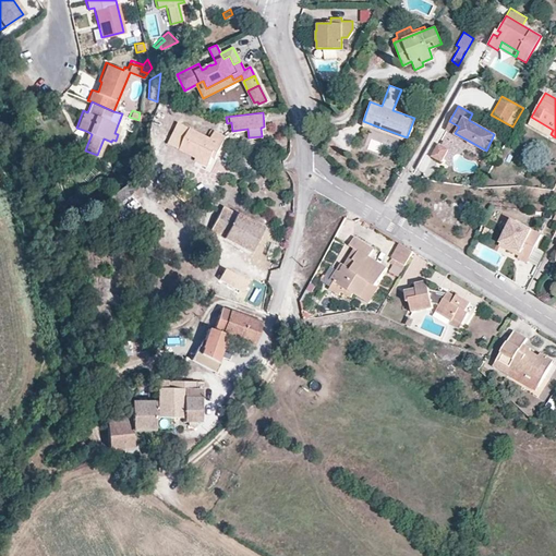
[(553,130),(531,117),(528,122),(551,134),(553,130)]
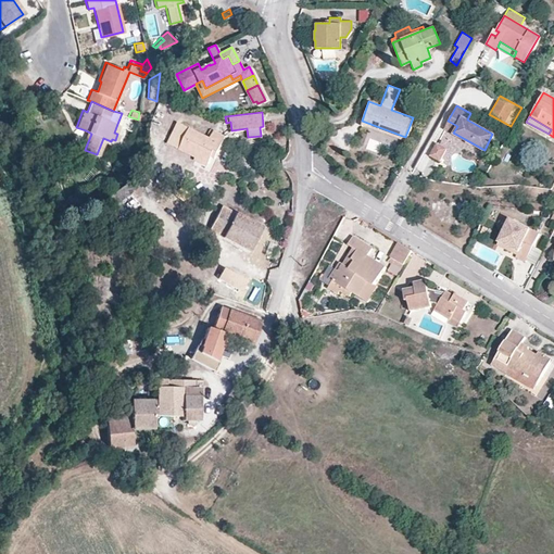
[(405,137),(362,121),(361,123),(404,139),(405,137)]
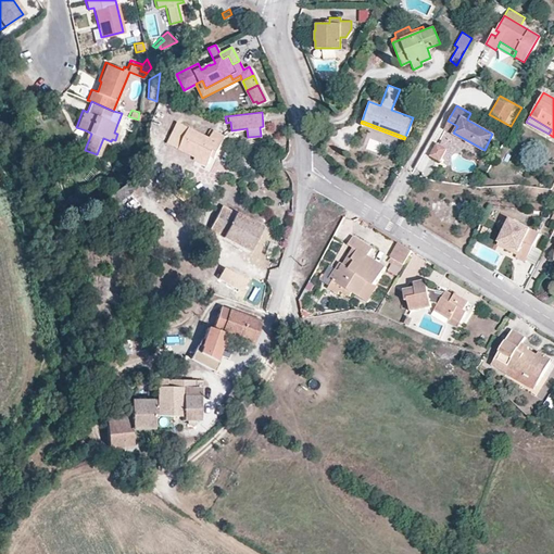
[(453,133),(457,126),(448,121),(443,128),(453,133)]
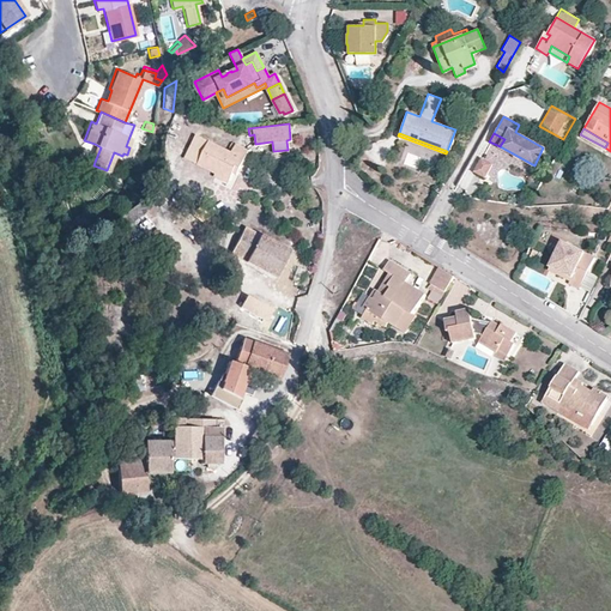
[(239,168),(247,150),(231,141),(227,150),(195,134),(185,157),(215,171),(229,179),(231,173),(235,165),(239,168)]
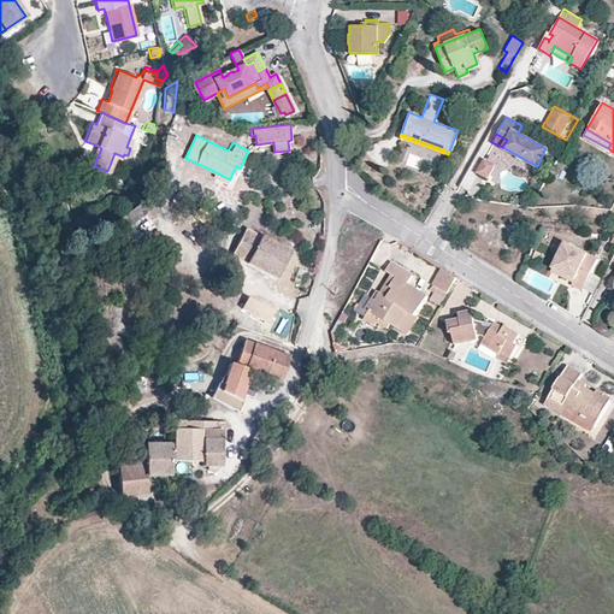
[(95,163),(101,148),(95,145),(89,160),(95,163)]
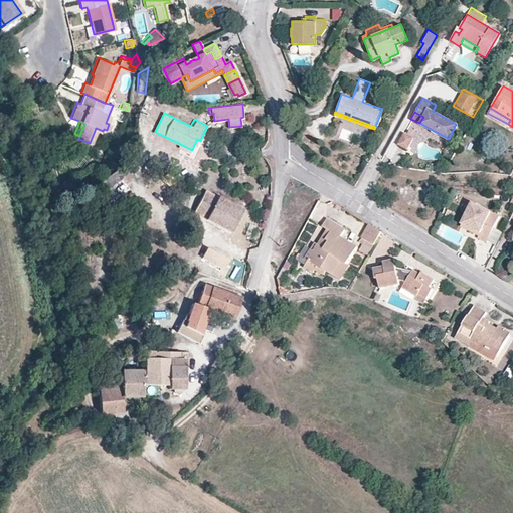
[(405,148),(411,137),(403,133),(397,143),(405,148)]
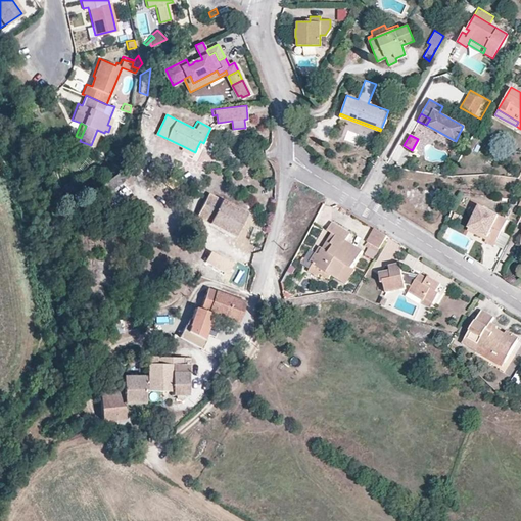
[(195,152),(183,146),(182,149),(193,155),(195,152)]
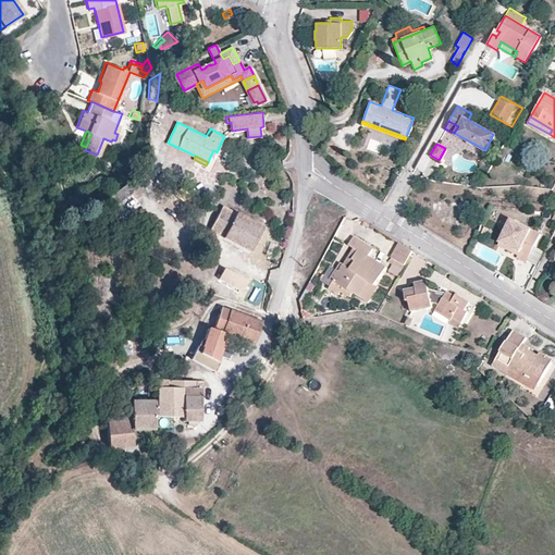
[(83,195),(78,188),(64,197),(69,204),(83,195)]
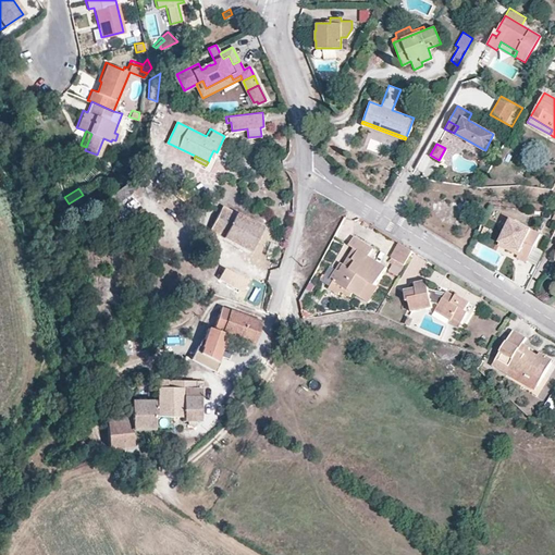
[(248,250),(261,225),(220,205),(208,229),(248,250)]
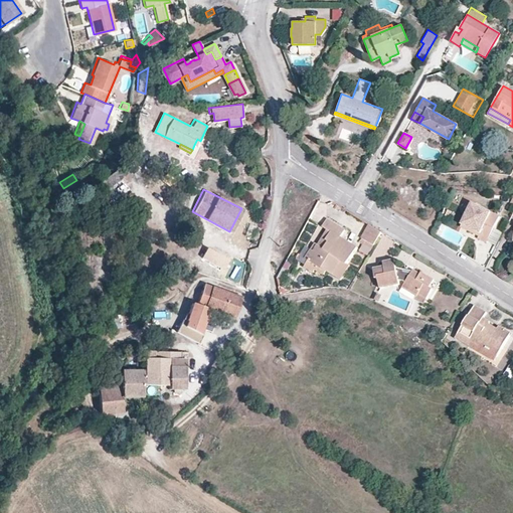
[(493,226),(498,215),(472,202),(461,223),(479,232),(478,235),(477,237),(485,241),(486,240),(493,226)]
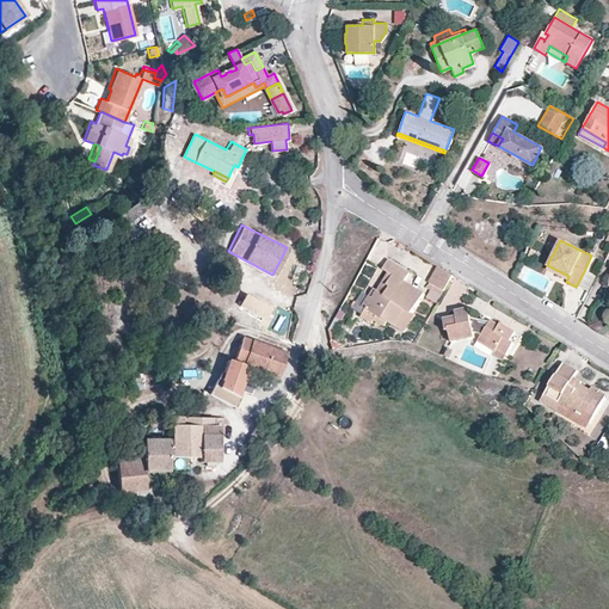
[(410,312),(423,291),(403,280),(408,271),(387,258),(381,268),(387,271),(375,289),(371,296),(368,295),(362,305),(364,307),(386,320),(398,327),(407,311),(410,312)]
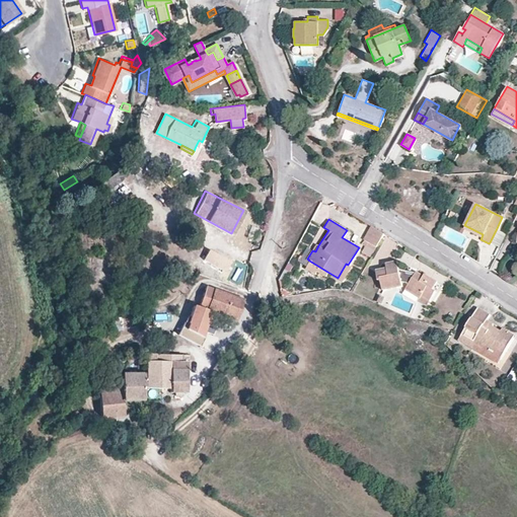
[(383,232),(371,225),(364,239),(375,245),(383,232)]
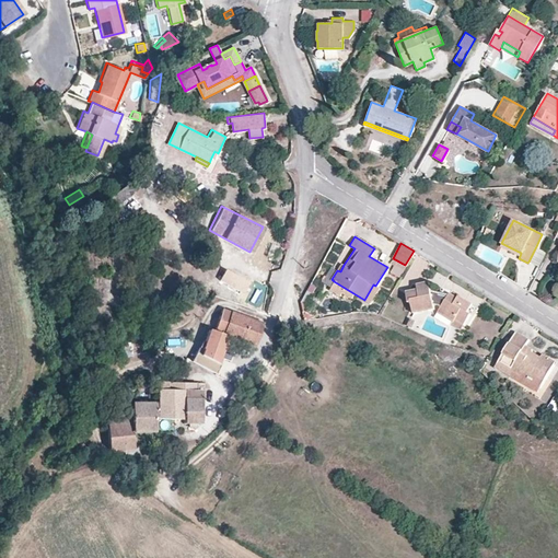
[(521,253),(501,243),(500,246),(520,256),(521,253)]
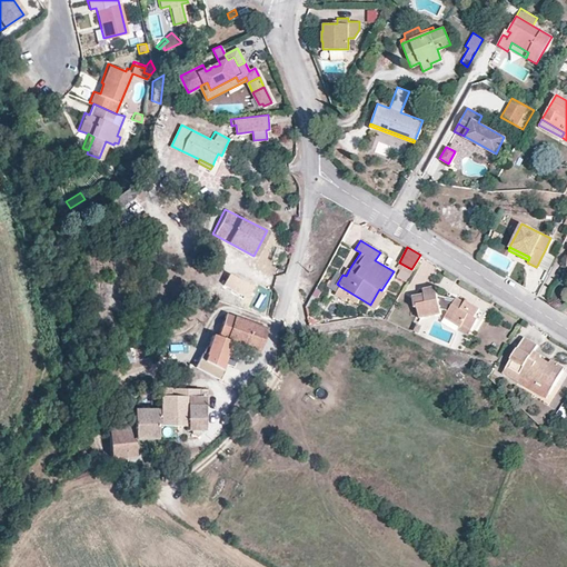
[(547,270),(555,256),(545,250),(537,266),(547,270)]
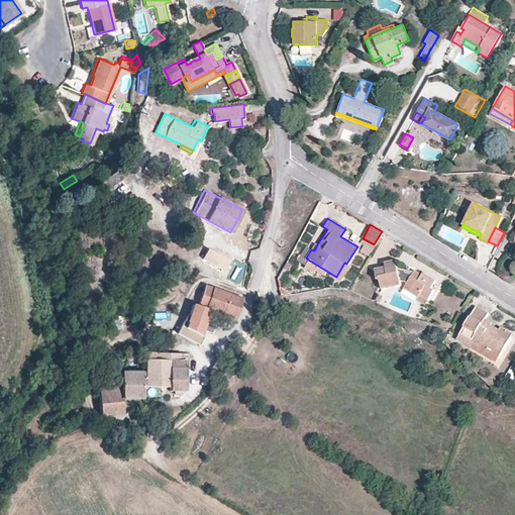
[(374,244),(363,238),(358,241),(372,248),(374,244)]
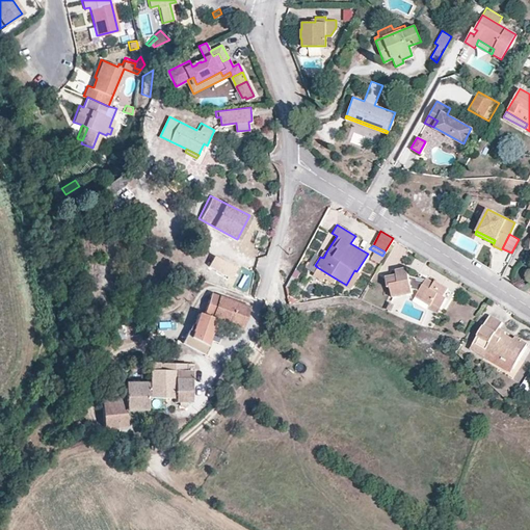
[(236,265),(213,252),(207,262),(230,275),(236,265)]
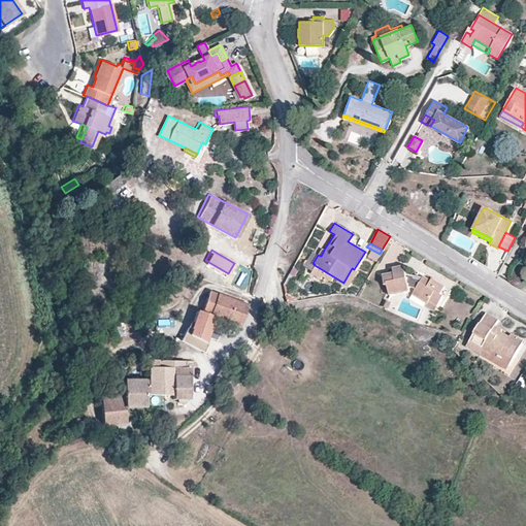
[(333,276),(315,265),(310,272),(320,278),(322,275),(331,281),(333,276)]
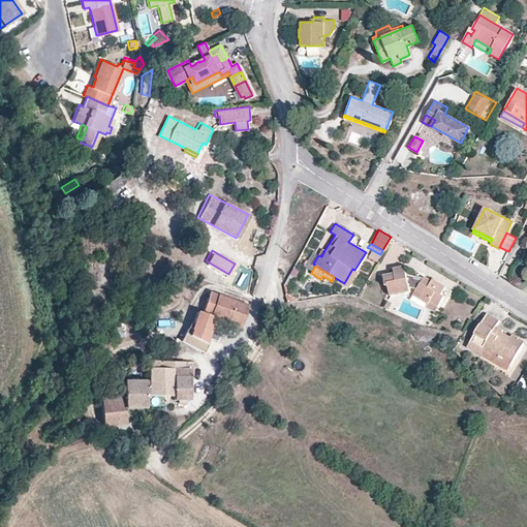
[(443,285),(432,278),(431,280),(424,276),(422,279),(413,277),(413,276),(406,274),(404,266),(393,269),(394,273),(382,275),(384,285),(388,284),(390,295),(409,290),(408,286),(415,288),(412,293),(427,303),(428,301),(437,306),(443,296),(438,293),(443,285)]
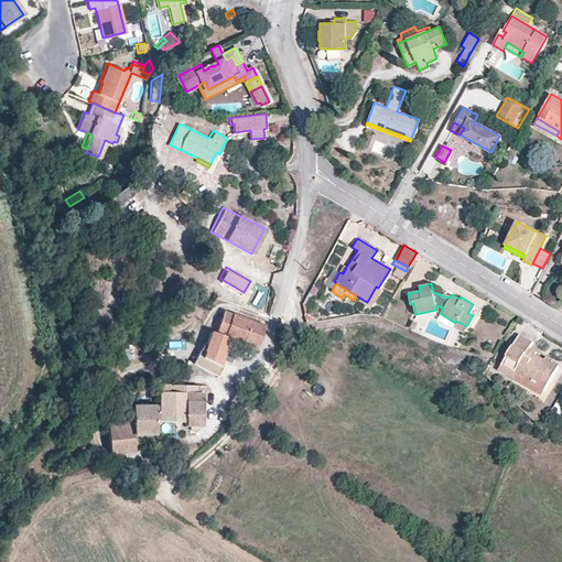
[(305,304),(311,293),(314,294),(317,288),(312,284),(302,303),(304,313),(307,312),(305,304)]
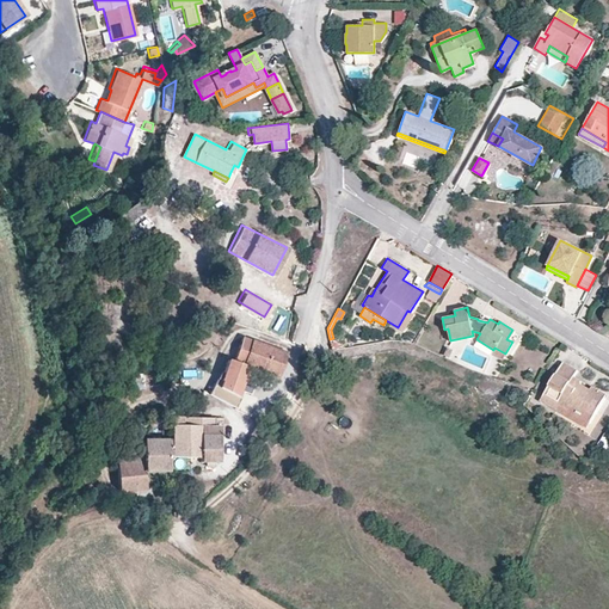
[(404,331),(413,314),(410,312),(407,311),(398,327),(404,331)]
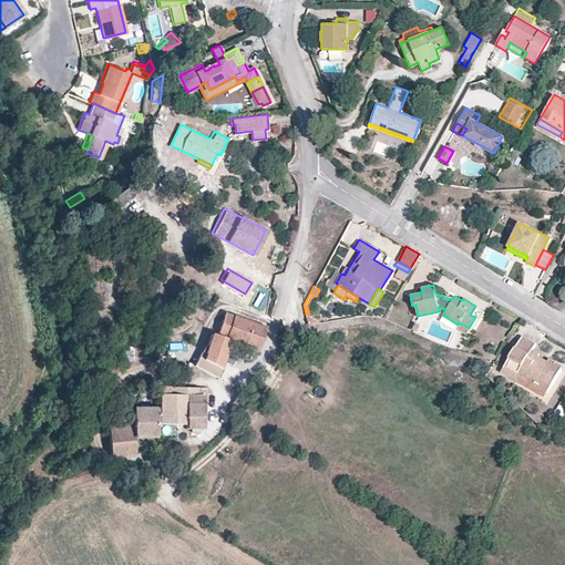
[(222,346),(225,337),(256,348),(264,326),(223,311),(215,334),(211,332),(206,345),(204,351),(201,349),(193,363),(217,377),(222,368),(218,367),(221,360),(226,348),(222,346)]
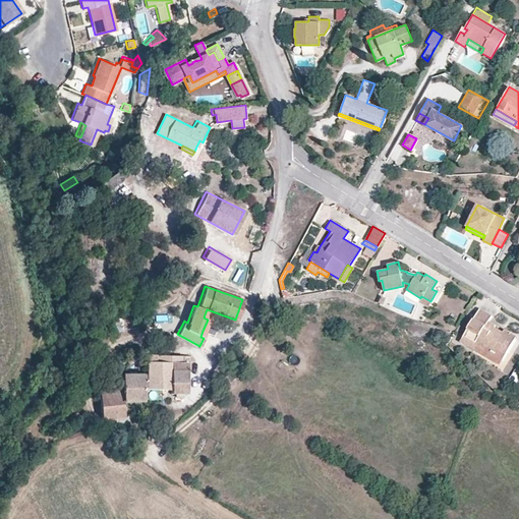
[(430,301),(421,296),(420,298),(419,300),(427,305),(430,301)]
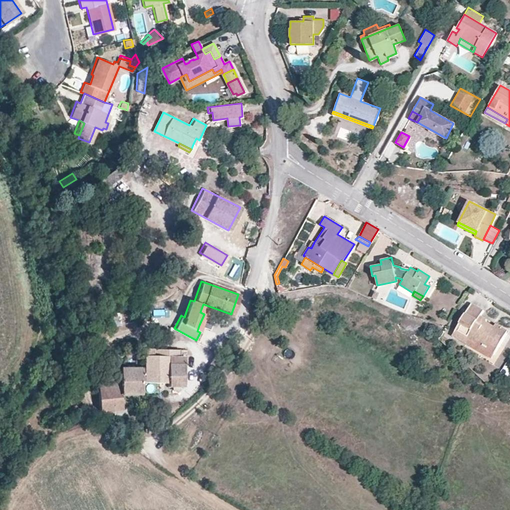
[(491,330),(486,327),(486,326),(485,321),(485,318),(479,314),(482,309),(471,302),(454,331),(476,344),(478,341),(488,347),(490,344),(496,347),(505,332),(504,328),(497,324),(493,326),(491,330)]
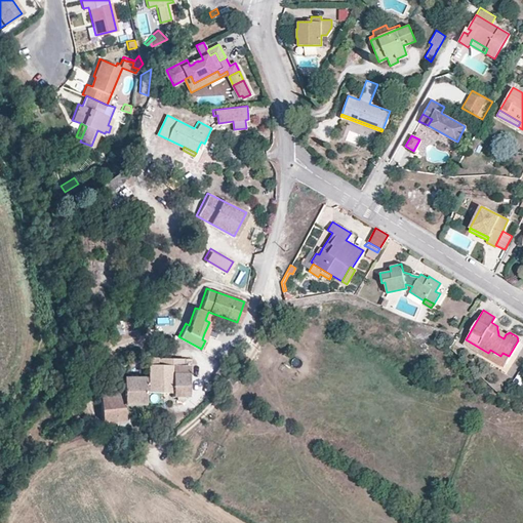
[(500,356),(490,350),(488,353),(466,339),(463,344),(503,367),(509,356),(503,353),(500,356)]
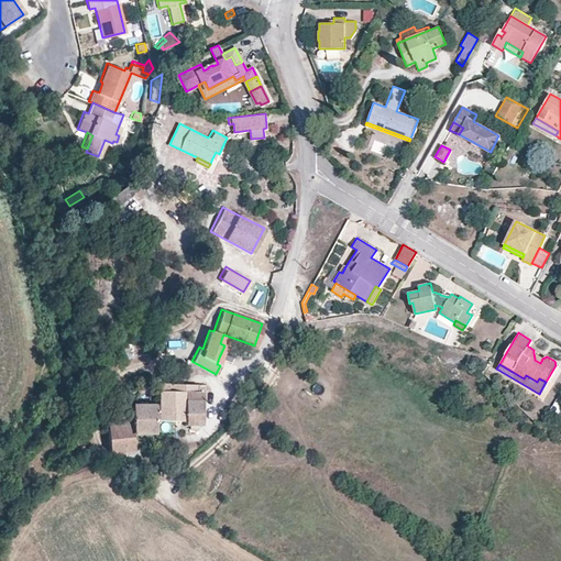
[(200,425),(201,392),(196,392),(196,383),(157,383),(157,419),(183,419),(183,425),(187,425),(195,425),(200,425)]
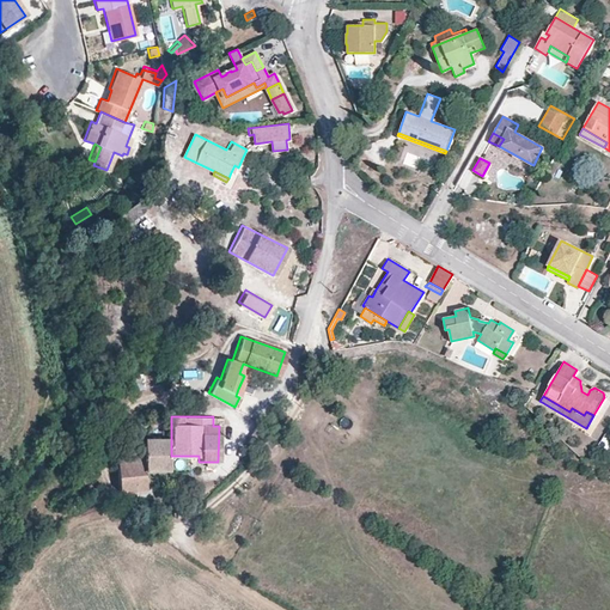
[(142,456),(141,439),(141,422),(128,422),(127,441),(107,443),(108,461),(115,459),(142,456)]
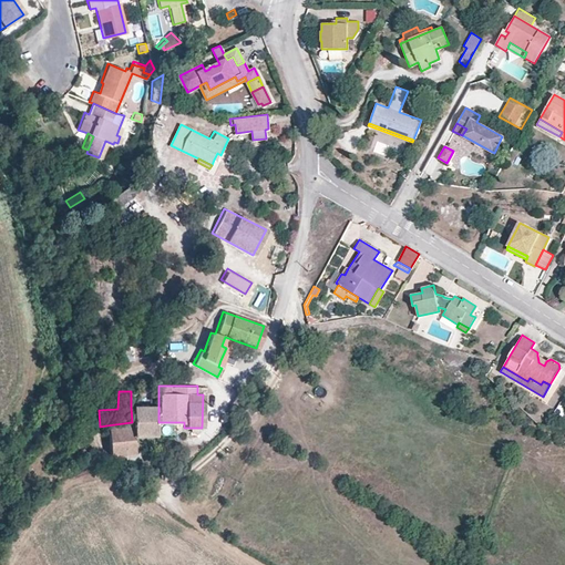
[(233,414),(243,398),(235,393),(225,410),(233,414)]
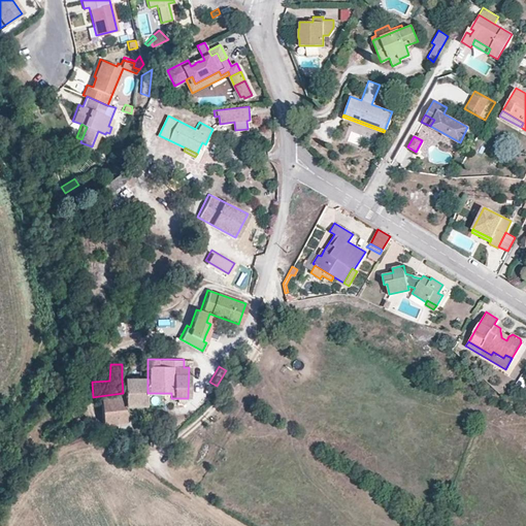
[(144,405),(144,379),(122,379),(123,393),(99,396),(101,422),(117,425),(128,423),(123,405),(144,405)]
